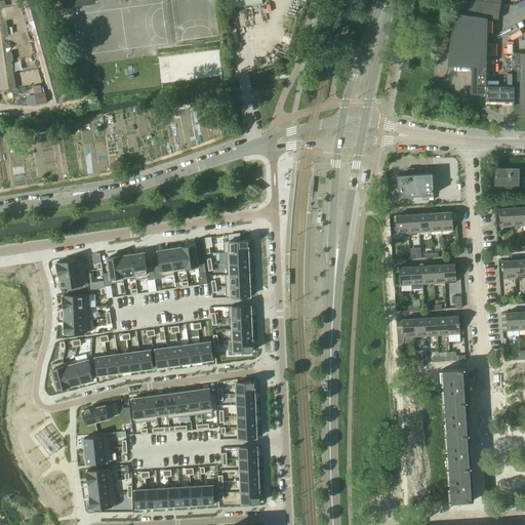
[(263,4),(261,0),(230,0),(232,10),(263,4)]
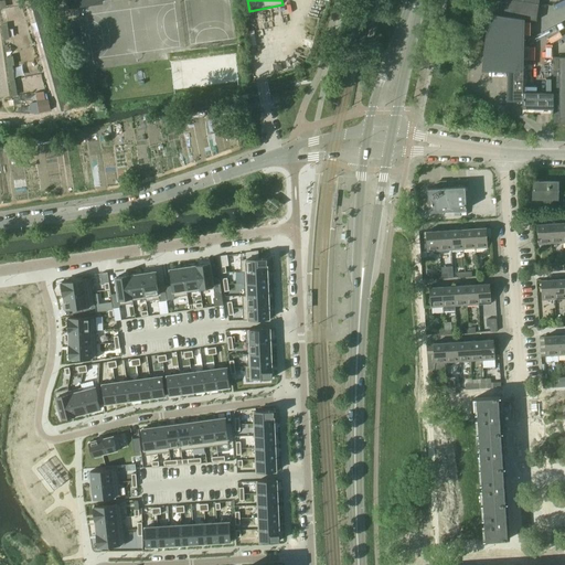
[(492,0),(492,14),(524,19),(536,21),(539,0),(492,0)]
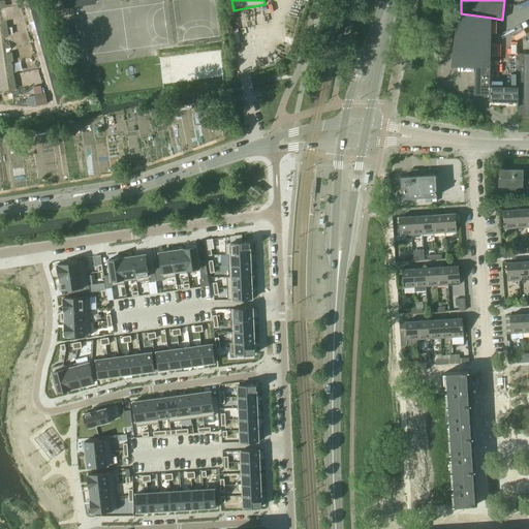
[(489,87),(490,33),(496,33),(496,20),(491,20),(491,18),(461,13),(458,12),(454,49),(464,49),(464,66),(474,66),(474,95),(489,95),(489,87)]
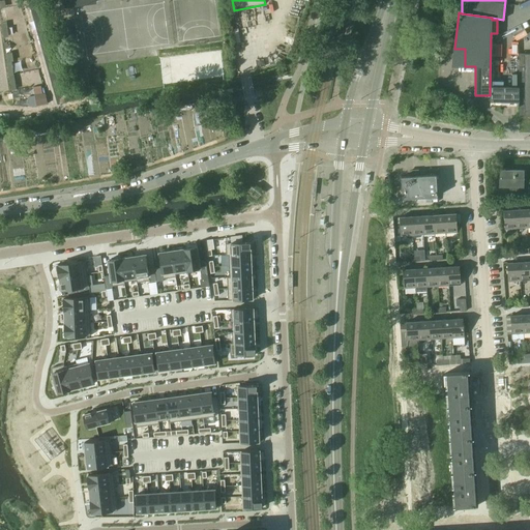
[(57,24),(59,36),(70,34),(69,22),(57,24)]
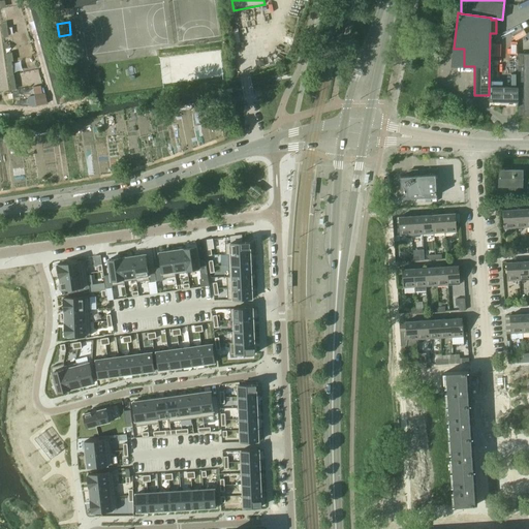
[(5,31),(10,73),(30,70),(28,60),(24,61),(23,55),(19,55),(17,41),(16,33),(27,32),(27,29),(5,31)]
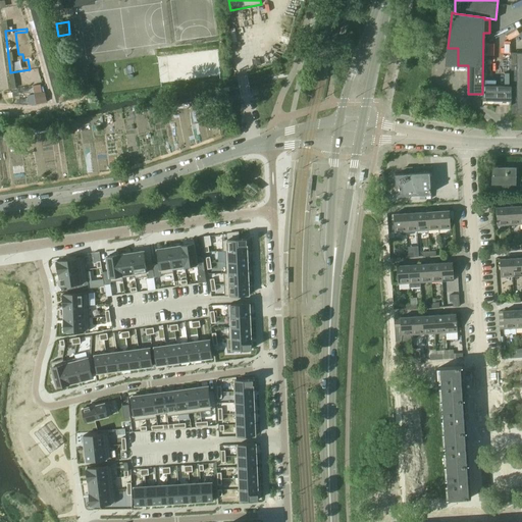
[(511,86),(482,86),(482,94),(482,104),(510,104),(510,105),(511,105),(511,86)]
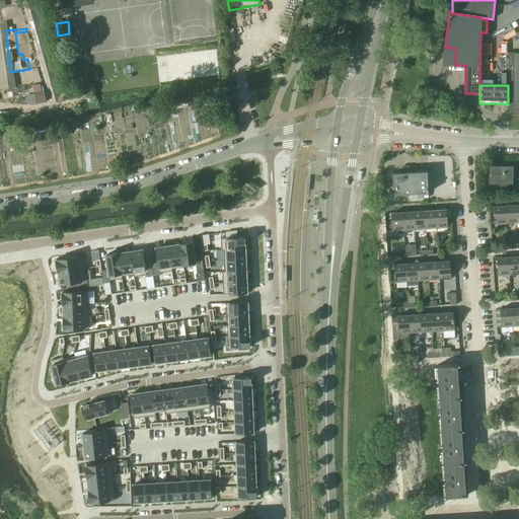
[(40,102),(44,100),(40,93),(34,94),(36,103),(40,102)]
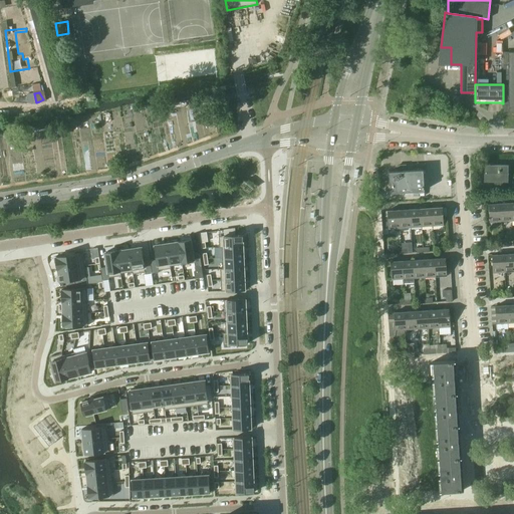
[(490,165),(485,165),(485,181),(494,181),(494,187),(507,187),(507,181),(507,166),(494,166),(490,165)]
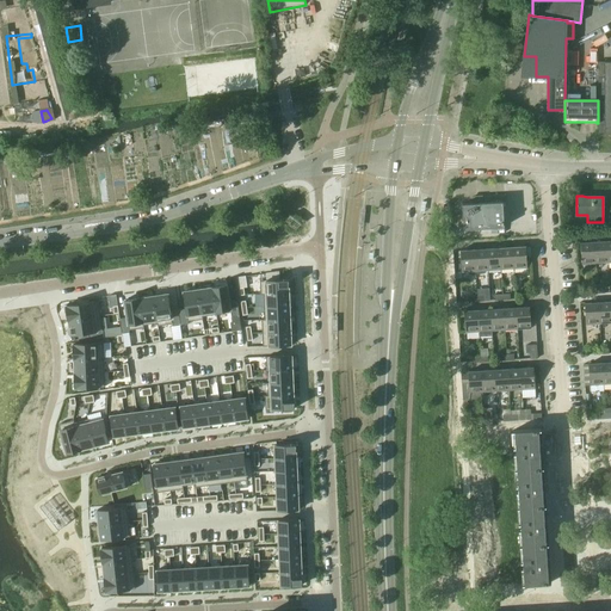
[(462,204),(464,229),(504,227),(503,202),(480,203),(480,198),(475,198),(475,203),(462,204)]
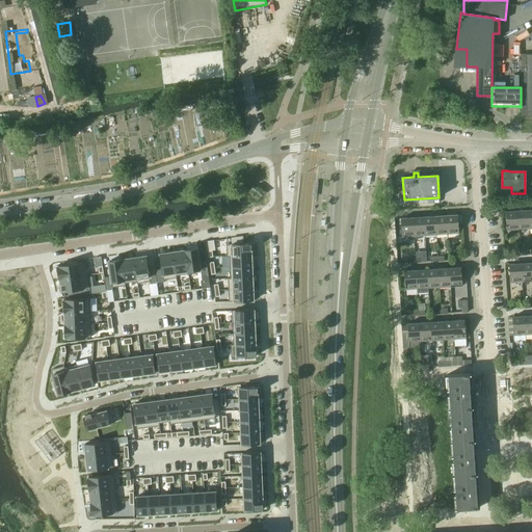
[(528,210),(517,211),(519,230),(530,229),(528,210)]
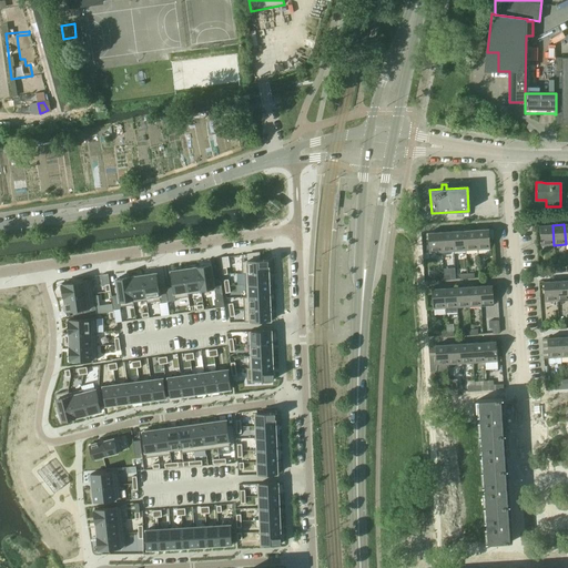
[(541,245),(554,245),(553,225),(539,226),(541,245)]
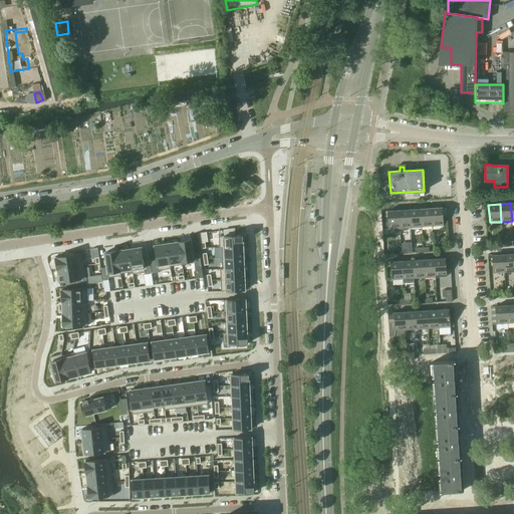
[(431,208),(420,209),(422,227),(432,226),(431,208)]
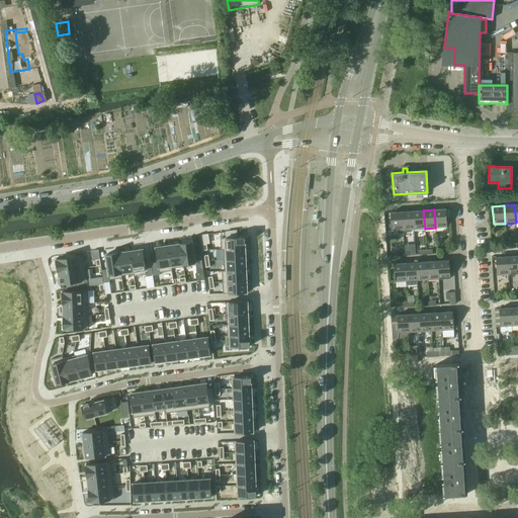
[(445,209),(434,209),(435,228),(447,227),(445,209)]
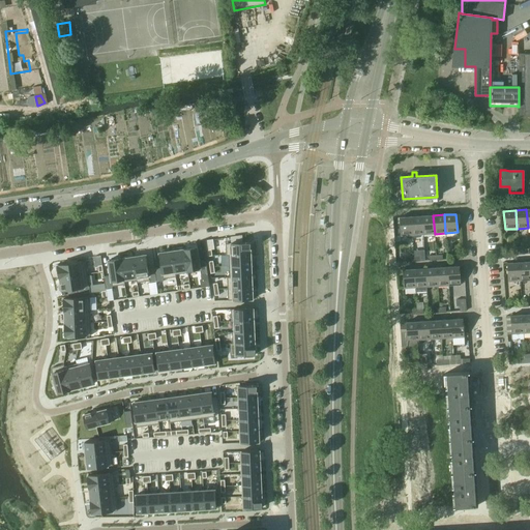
[(433,215),(422,216),(423,234),(435,234),(433,215)]
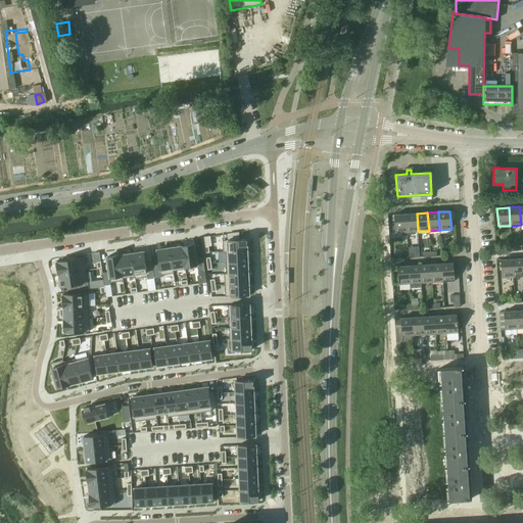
[(406,214),(394,215),(395,233),(407,232),(406,214)]
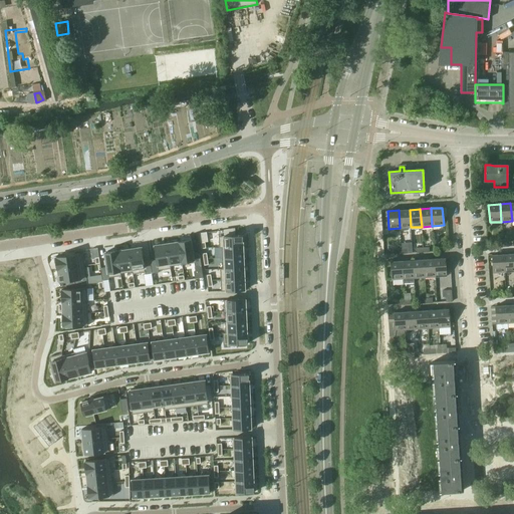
[(410,210),(399,210),(400,228),(411,227),(410,210)]
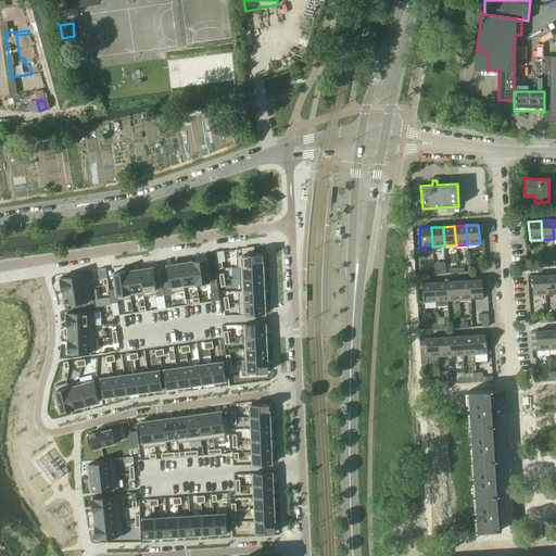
[(263,254),(237,255),(237,268),(239,268),(239,267),(263,267),(263,261),(263,260),(263,256),(263,254)]
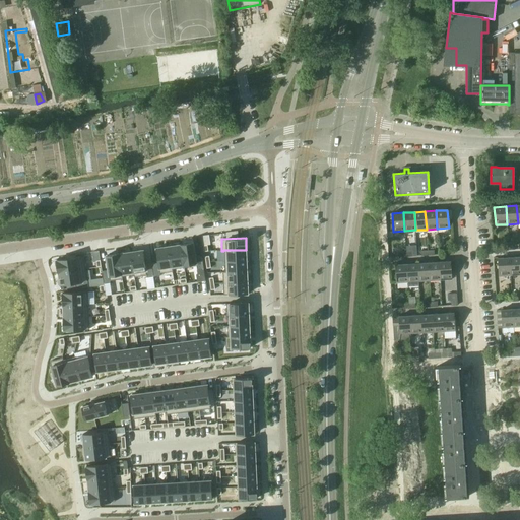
[(193,243),(181,245),(184,267),(196,266),(197,270),(203,269),(202,256),(195,257),(193,243)]
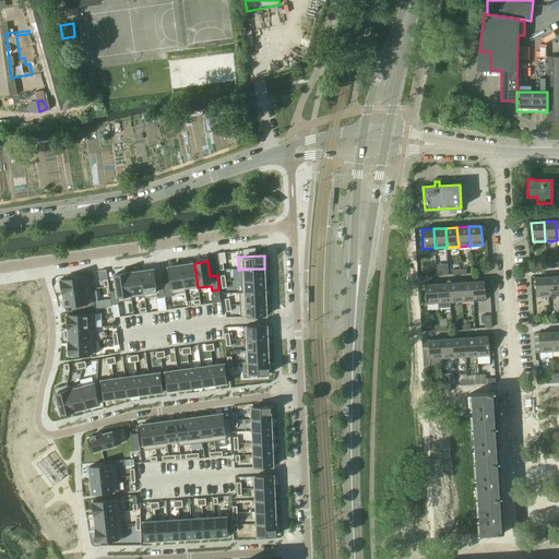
[(194,263),(181,265),(185,289),(186,289),(198,287),(194,263)]
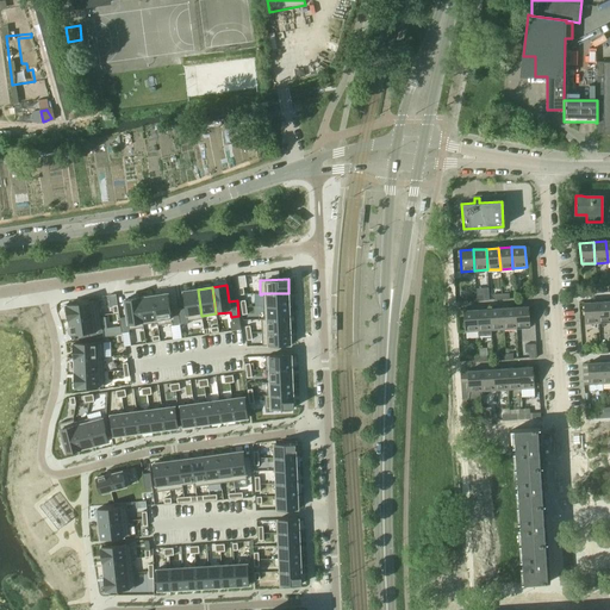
[(186,309),(178,310),(180,324),(188,323),(187,321),(201,319),(203,318),(203,316),(201,316),(198,290),(184,291),(186,309)]
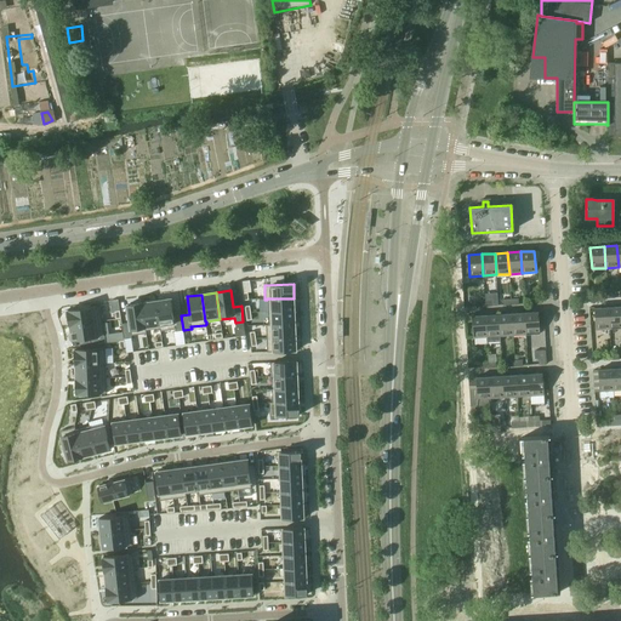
[(171,298),(155,301),(160,329),(159,329),(160,331),(175,329),(176,331),(183,330),(181,315),(174,315),(171,298)]
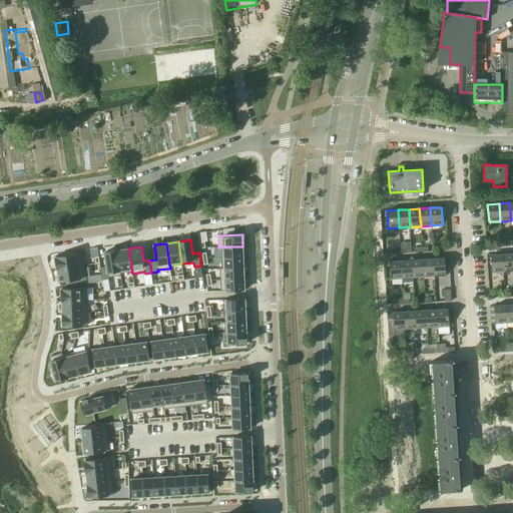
[(242,246),(220,246),(220,247),(221,258),(242,257),(242,246)]
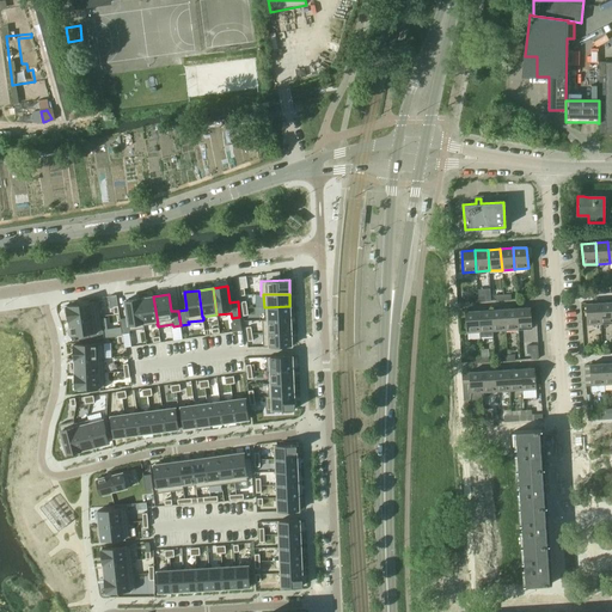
[(142,298),(139,299),(144,325),(157,324),(158,324),(153,297),(142,298)]
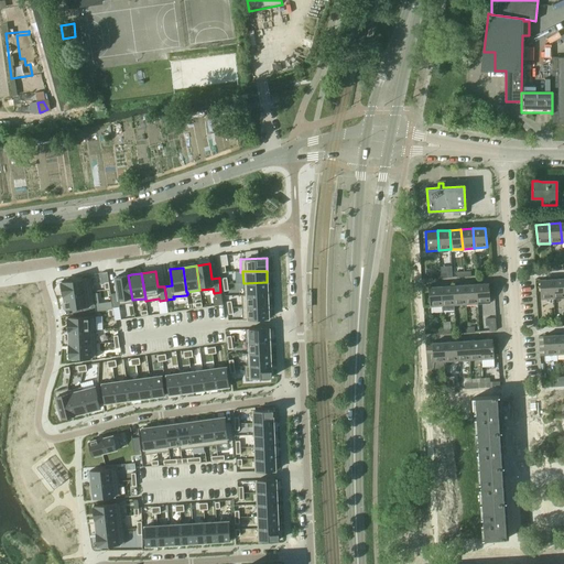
[(117,293),(110,294),(112,307),(119,306),(119,305),(120,304),(132,303),(133,303),(132,300),(128,275),(115,278),(117,293)]
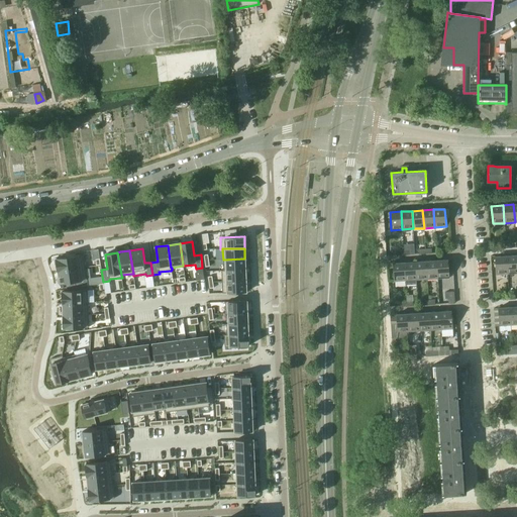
[(84,254),(54,259),(55,265),(57,265),(58,271),(85,267),(84,254)]
